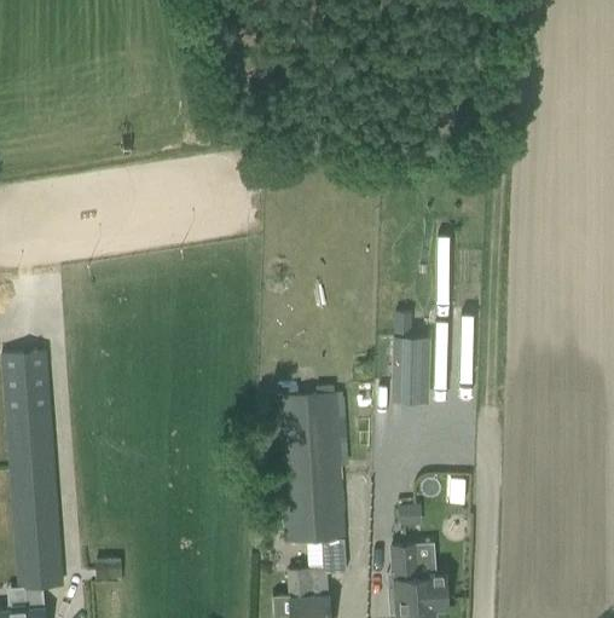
[(429,400),(432,338),(398,336),(397,399),(429,400)]
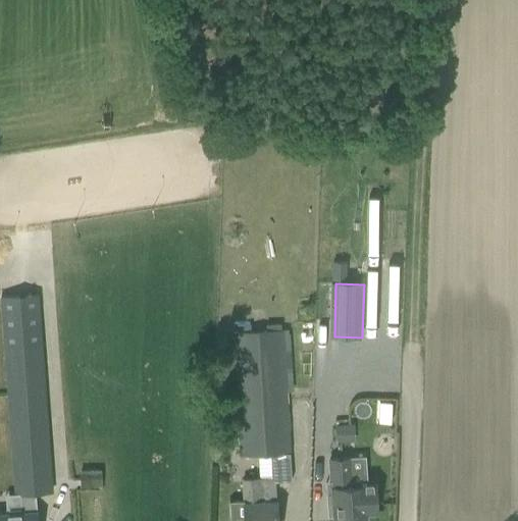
[(42,295),(3,298),(18,495),(23,495),(39,493),(57,492),(42,295)]
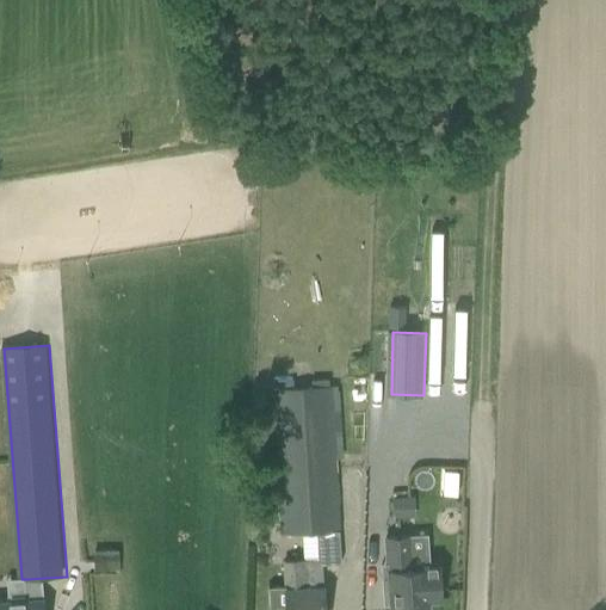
[(334,388),(278,392),(286,536),(321,534),(320,534),(342,533),(334,388)]
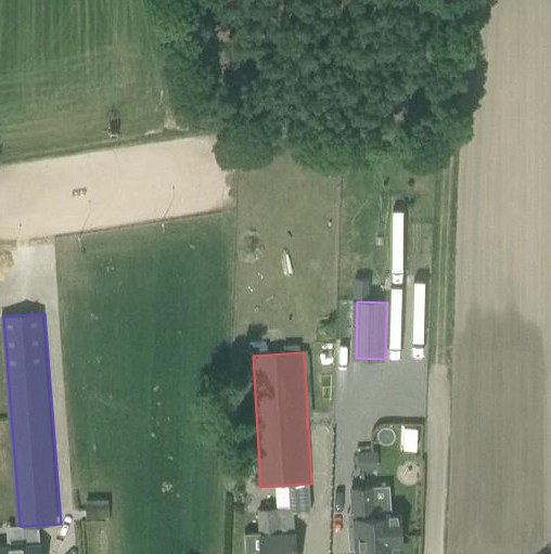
[(376,453),(360,454),(361,469),(377,468),(376,453)]
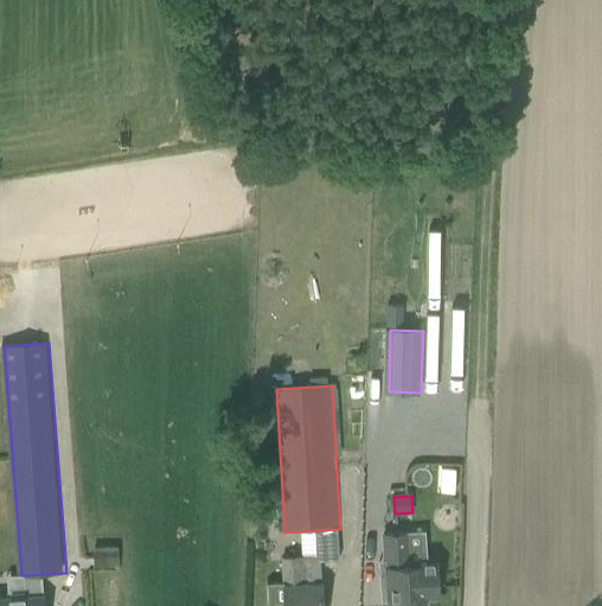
[(288,585),(270,585),(271,605),(288,605),(326,605),(324,561),(343,560),(341,536),(340,529),(318,530),(319,530),(320,557),(287,560),(288,585)]
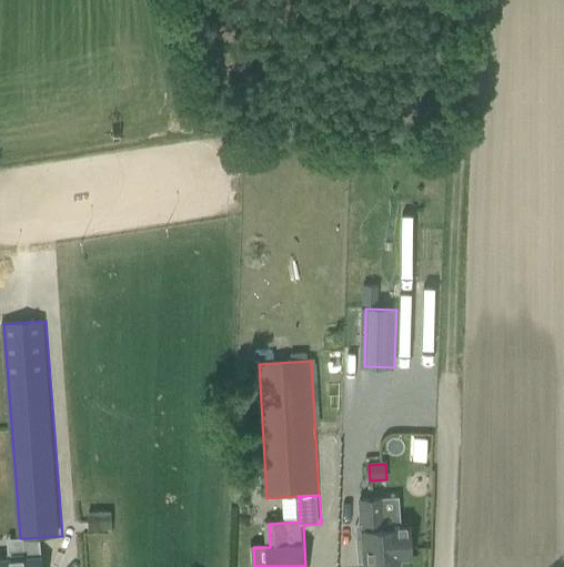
[(414,558),(412,528),(412,527),(411,527),(411,526),(393,527),(391,498),(364,500),(366,539),(360,540),(361,563),(371,562),(371,566),(402,566),(402,559),(414,558)]
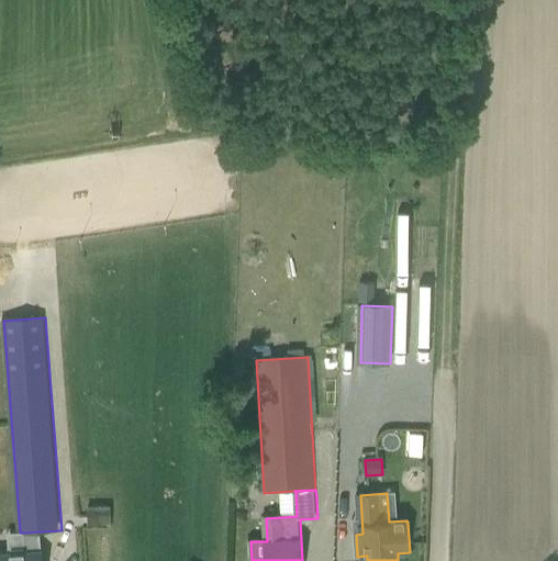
[(112,505),(91,506),(91,524),(113,524),(112,505)]
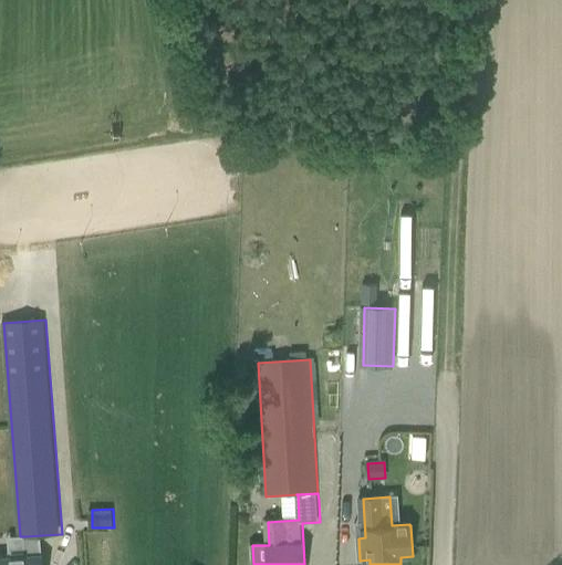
[(27,556),(0,557),(0,564),(44,564),(43,555),(42,535),(25,536),(27,556)]
